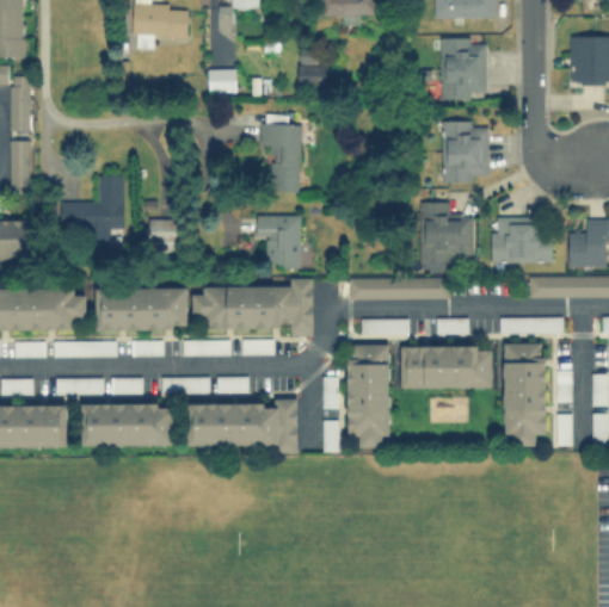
[(0,0),(0,59),(25,59),(25,0),(0,0)]
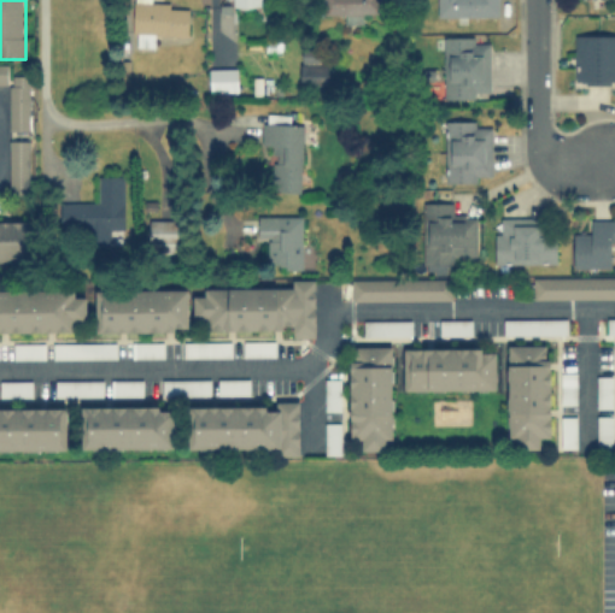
[(226,0),(230,0),(234,0),(235,11),(273,10),(271,0),(226,0)]
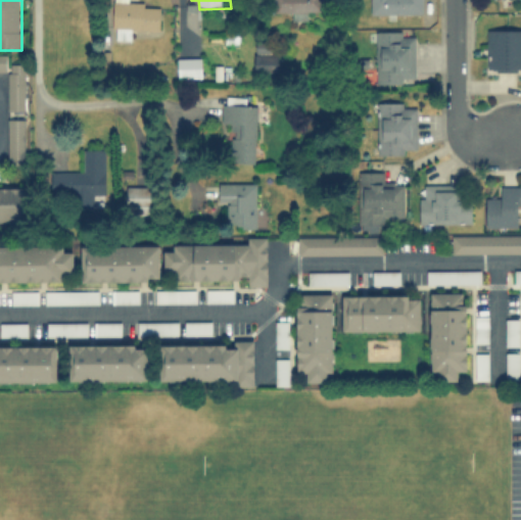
[(275,0),(275,14),(293,14),(293,21),(309,21),(309,13),(323,13),(323,0),(275,0)]
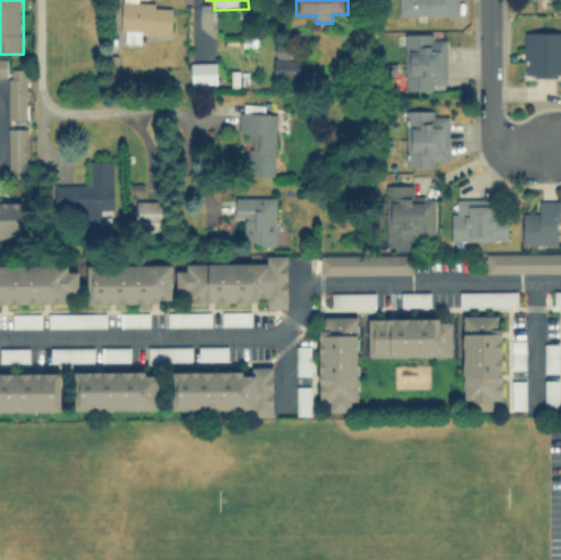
[(399,0),(400,19),(457,18),(455,0),(399,0)]
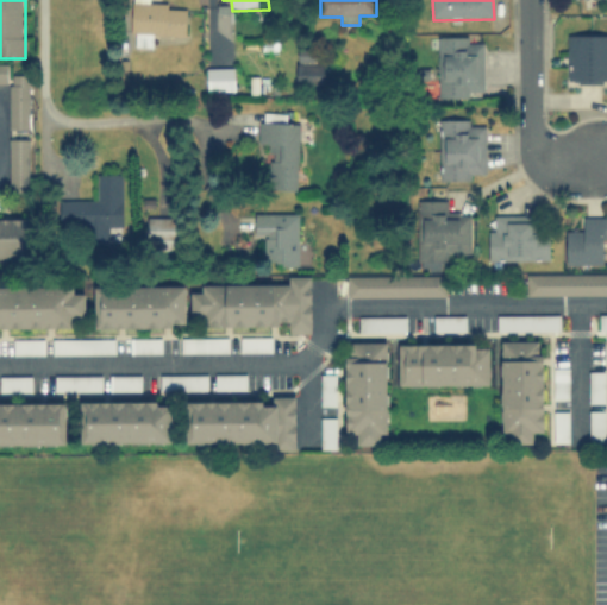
[(170,5),(133,5),(132,48),(154,48),(154,36),(186,37),(187,10),(170,10),(170,5)]
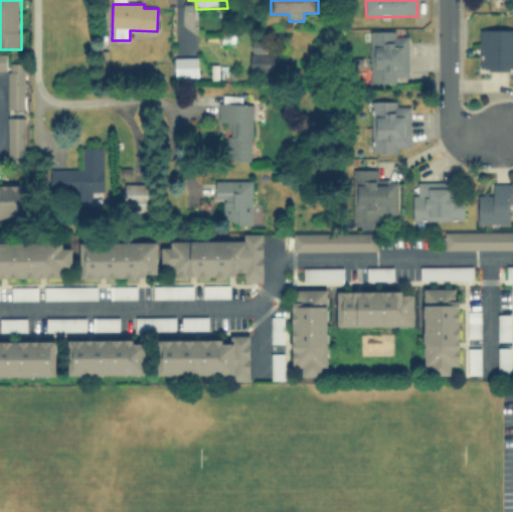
[(479,72),(512,72),(512,31),(479,31),(479,72)]
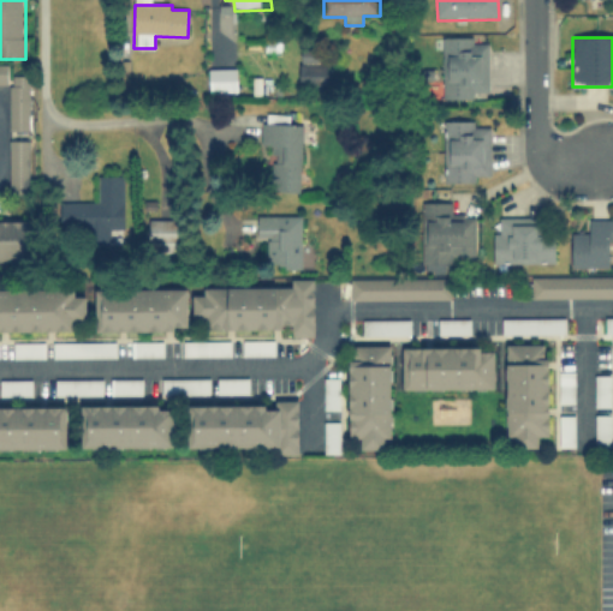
[(442,101),(491,101),(491,39),(442,39),(442,101)]
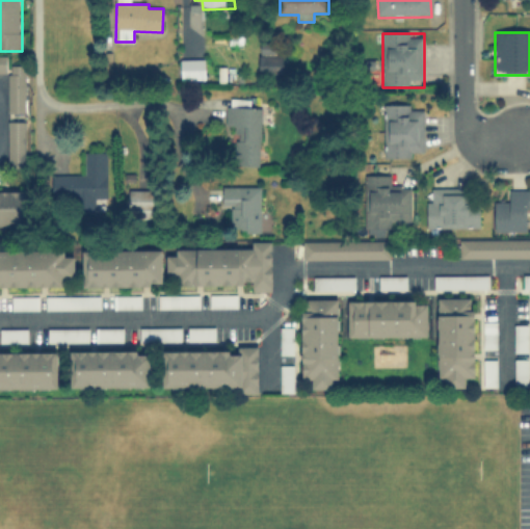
[(279,75),(279,48),(260,48),(260,75),(279,75)]
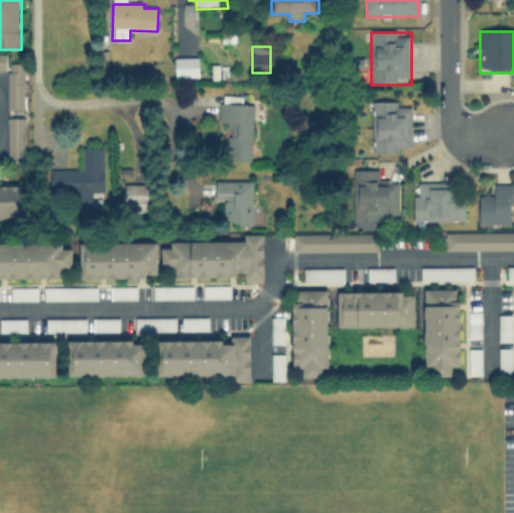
[(8,56),(0,55),(0,73),(7,74),(8,56)]
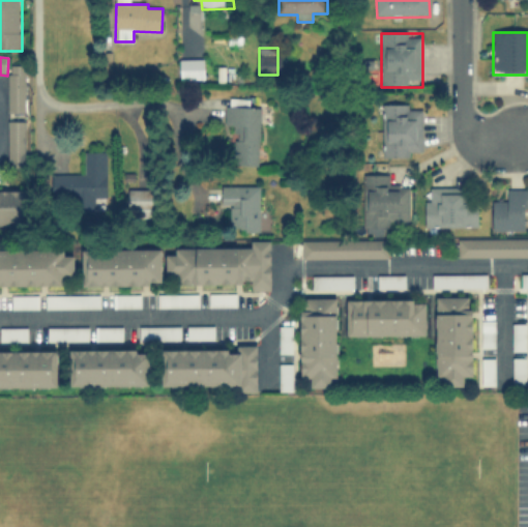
[(180,60),(180,81),(203,81),(203,60),(180,60)]
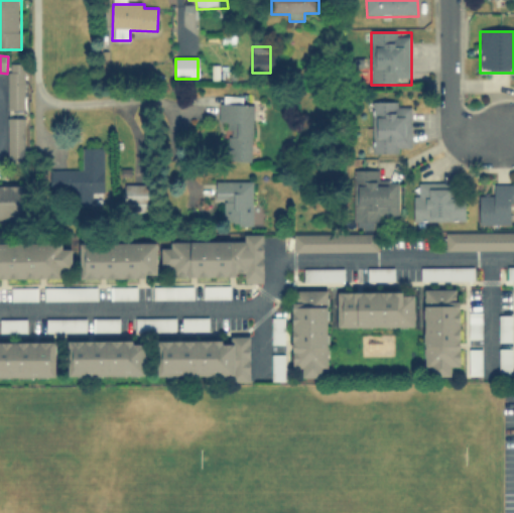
[(9,111),(25,111),(25,65),(9,65),(9,111)]
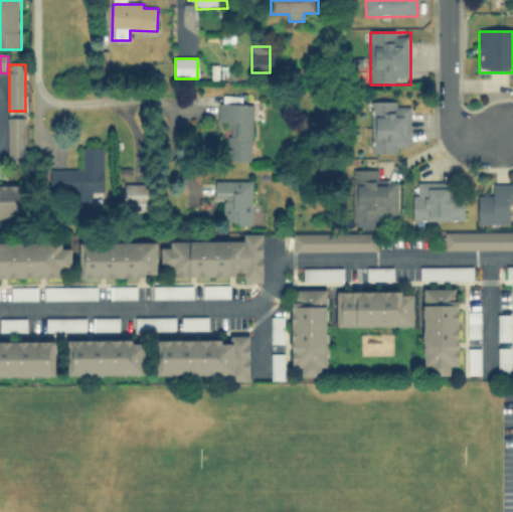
[(229,162),(252,162),(253,106),(242,105),(242,99),(220,99),(220,124),(230,124),(229,162)]
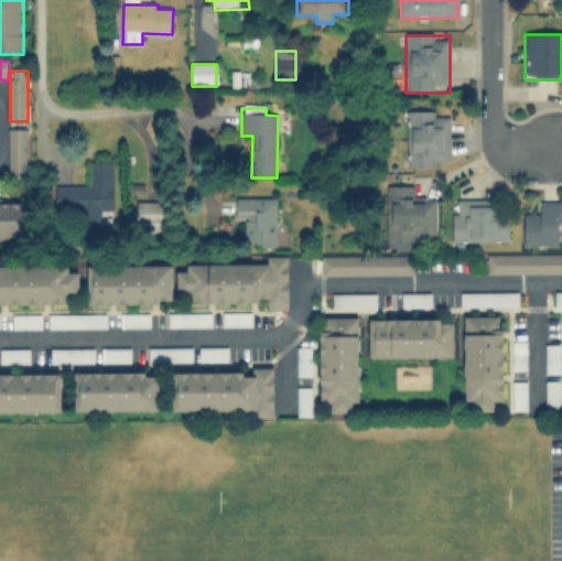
[(451,112),(407,112),(407,169),(451,170),(451,112)]
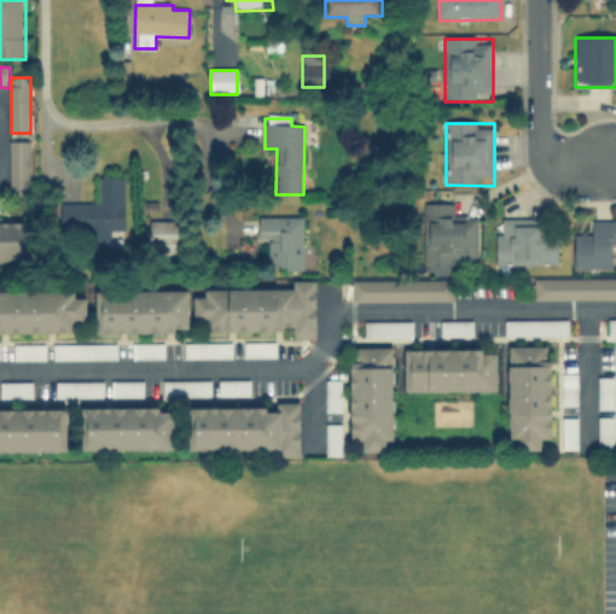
[(12,180),(29,180),(29,144),(12,144),(12,180)]
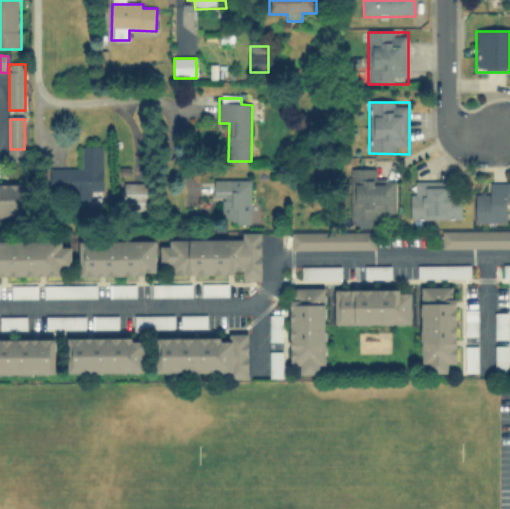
[(83,148),(83,170),(51,170),(51,194),(74,194),(74,207),(93,207),(94,194),(104,194),(105,148),(83,148)]
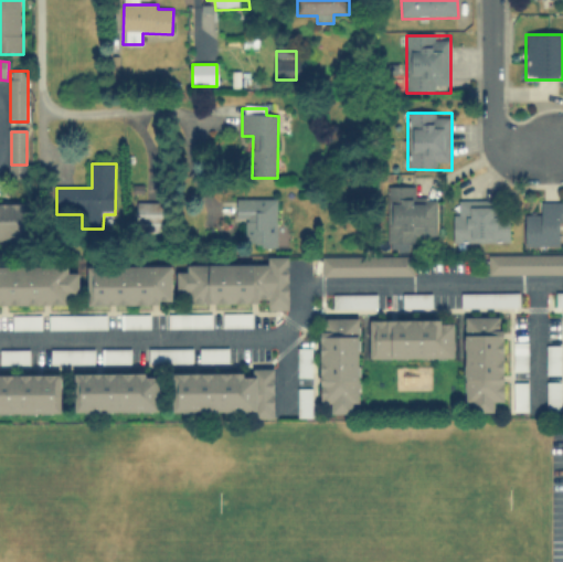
[(388,252),(413,252),(413,239),(437,239),(437,200),(416,200),(416,187),(388,187),(388,252)]
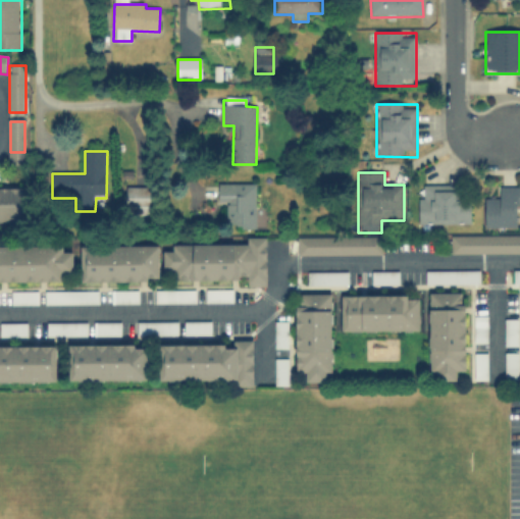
[(256,185),(219,185),(219,206),(228,206),(228,228),(256,228),(256,185)]
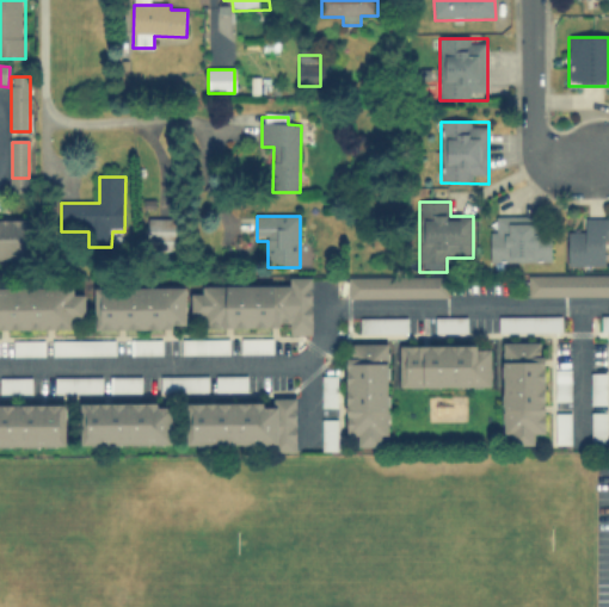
[(491,265),(553,265),(553,230),(540,230),(540,217),(491,217),(491,265)]
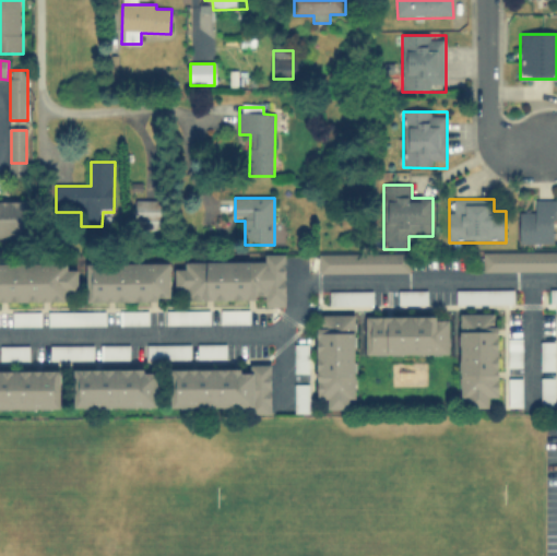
[(137,201),(137,232),(166,232),(166,201),(137,201)]
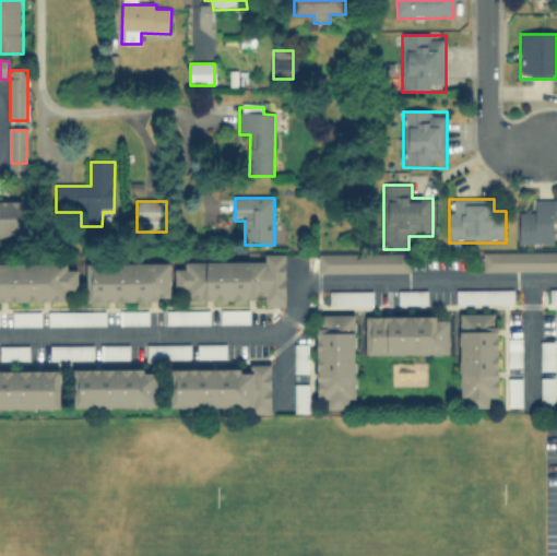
[(520,213),(520,246),(556,246),(556,201),(533,201),(533,213),(520,213)]
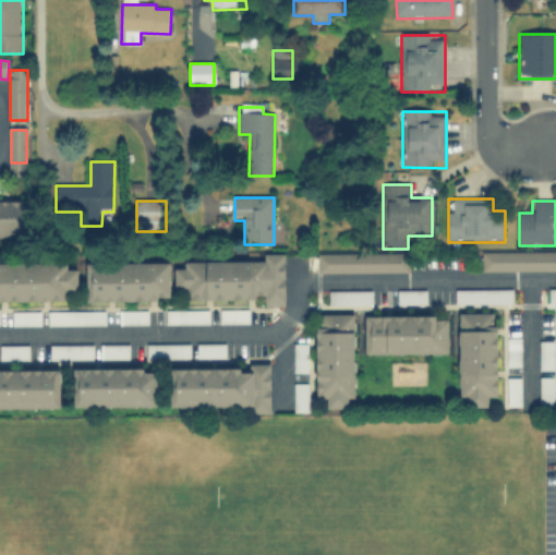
[(0,242),(34,242),(34,203),(0,203),(0,242)]
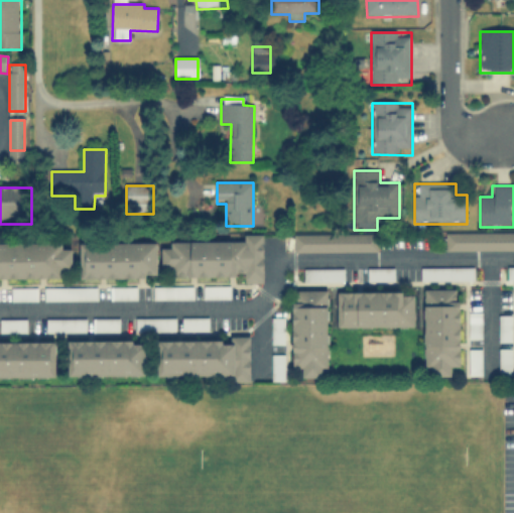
[(513,234),(446,234),(446,252),(513,252),(513,234)]
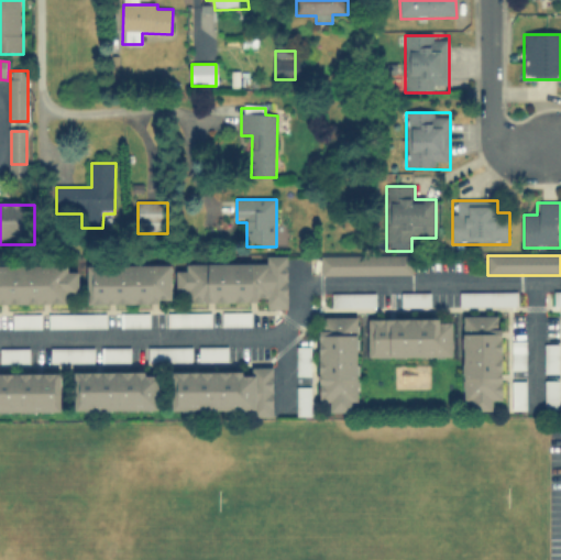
[(415,277),(415,256),(321,256),(321,277),(415,277)]
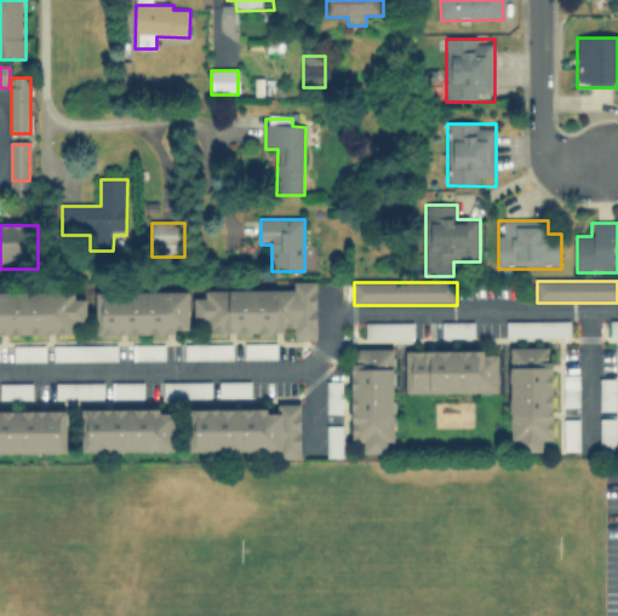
[(319,341),(318,283),(293,283),(293,292),(205,292),(205,298),(195,298),(195,323),(206,323),(206,334),(295,333),(295,341),(319,341)]
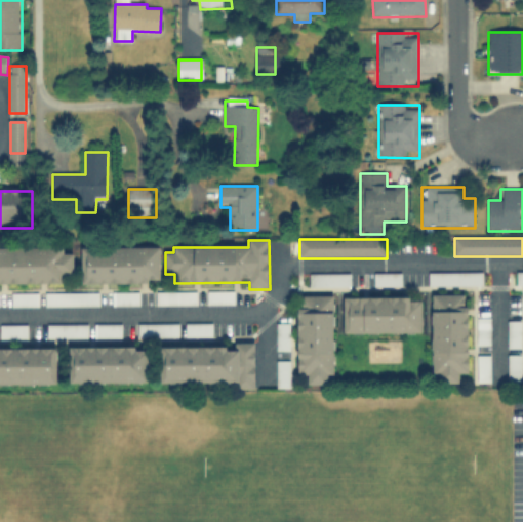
[(0,284),(65,285),(65,276),(74,276),(75,247),(0,247),(0,284)]
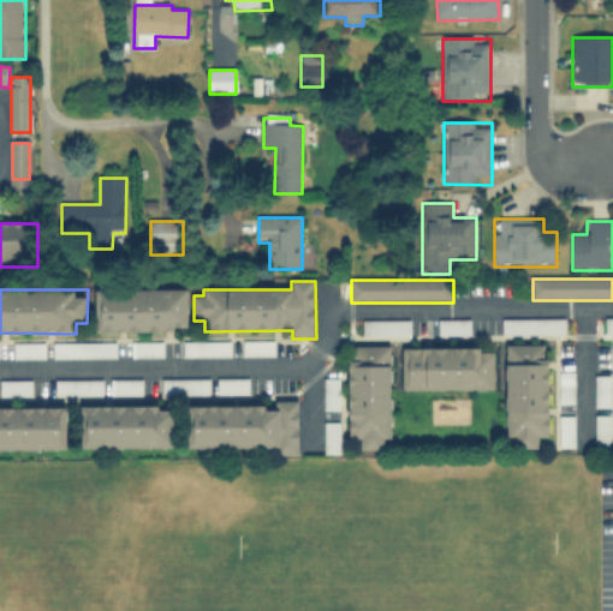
[(189,334),(189,291),(96,291),(96,334),(189,334)]
